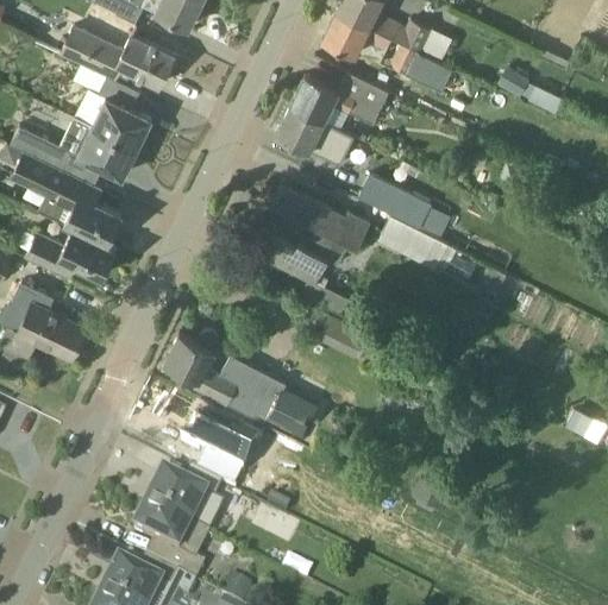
[(189,29),(202,0),(201,0),(131,0),(130,0),(95,0),(94,2),(137,24),(144,7),(189,29)]
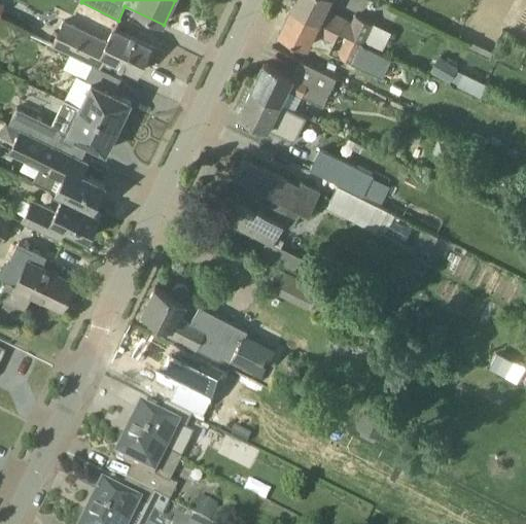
[(296,0),(291,12),(363,46),(374,26),(357,19),(354,27),(331,15),(330,18),(324,15),(331,0),(296,0)]
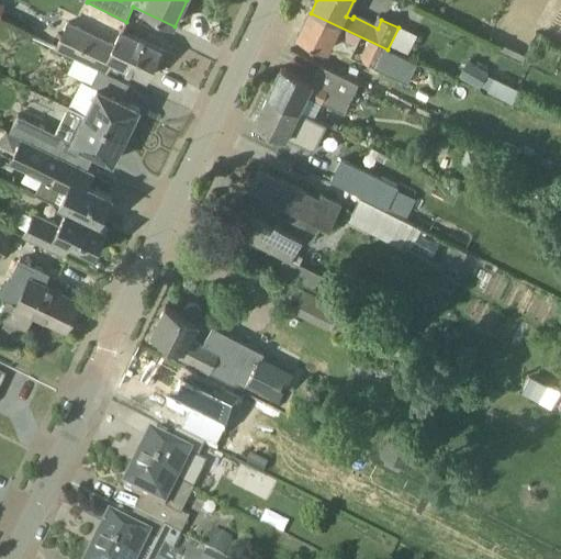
[(388,49),(311,13),(298,37),(328,53),(337,34),(344,36),(341,40),(357,47),(357,46),(366,51),(361,62),(378,69),(388,49)]
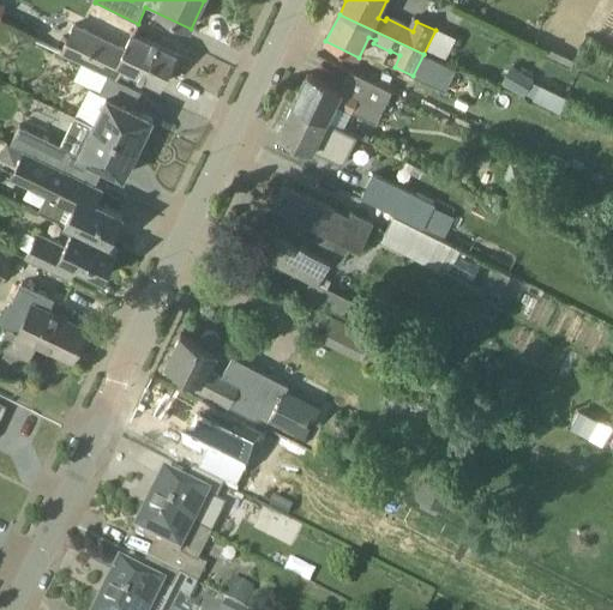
[(76,28),(62,55),(116,82),(122,68),(162,88),(176,56),(133,36),(126,52),(76,28)]
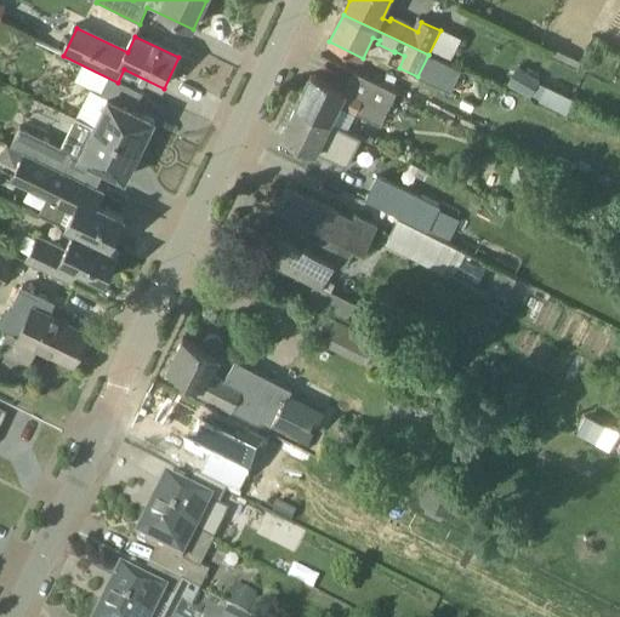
[(297,108),(331,124),(340,107),(381,127),(397,95),(354,74),(345,93),(312,78),(297,108)]
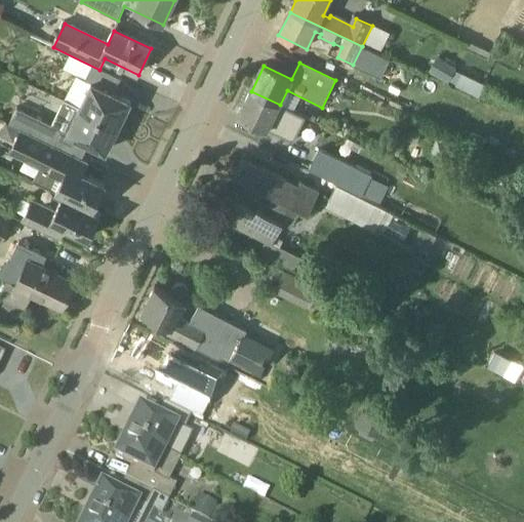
[(456,70),(445,64),(437,79),(447,85),(448,84),(455,73),(456,70)]
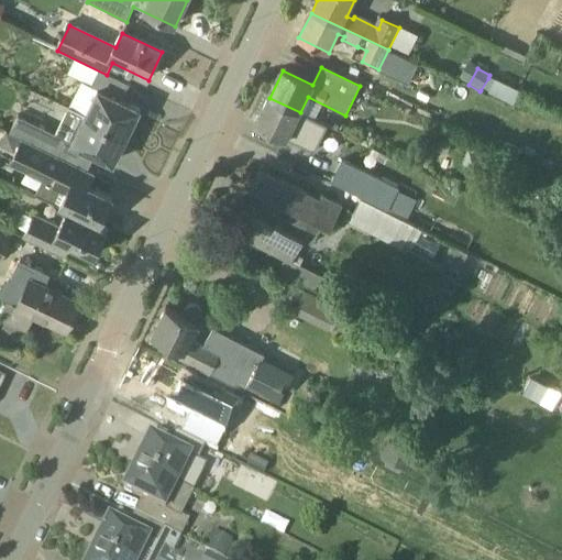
[(86,117),(128,138),(140,110),(117,99),(124,84),(99,72),(91,87),(99,91),(86,117)]
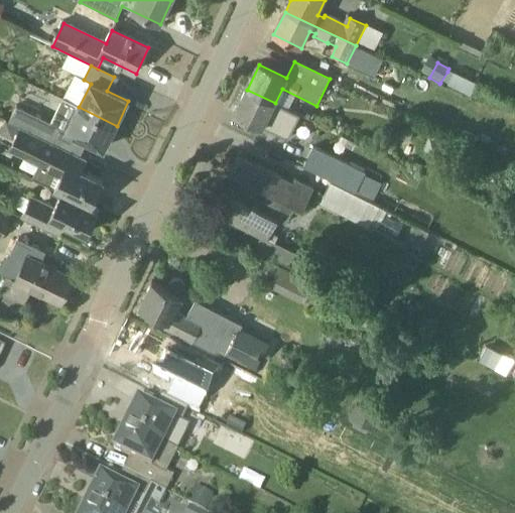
[(453,72),(446,85),(470,95),(476,82),(453,72)]
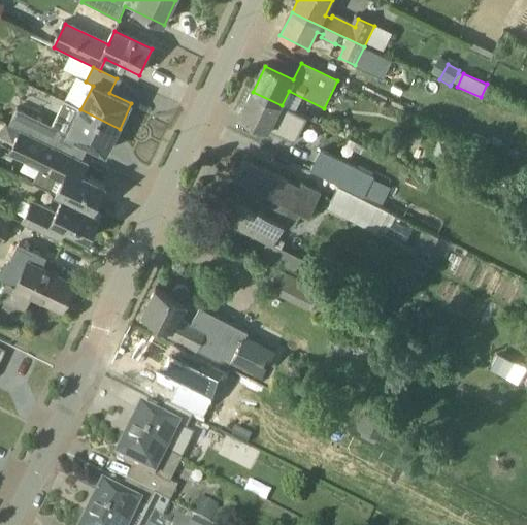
[(287,140),(296,143),(308,118),(282,105),(253,92),(240,117),(287,140)]
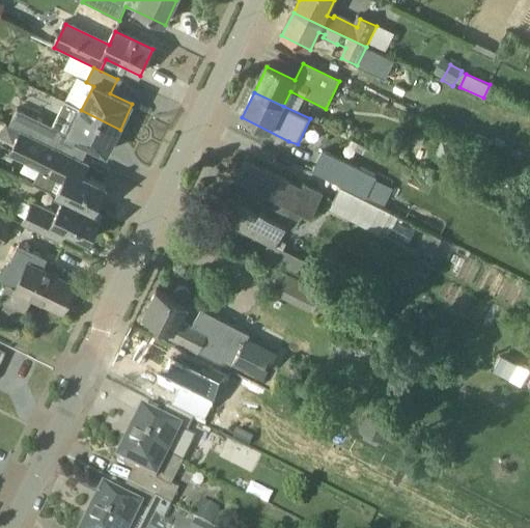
[(120,130),(81,110),(68,136),(18,111),(9,127),(21,132),(78,160),(85,144),(108,155),(120,130)]
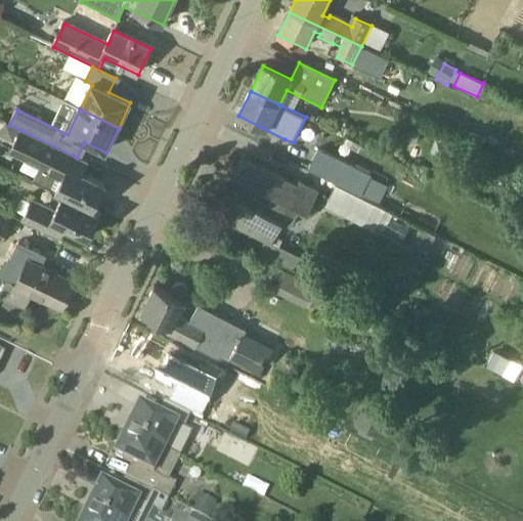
[(13,144),(20,130),(9,125),(7,124),(0,138),(13,144)]
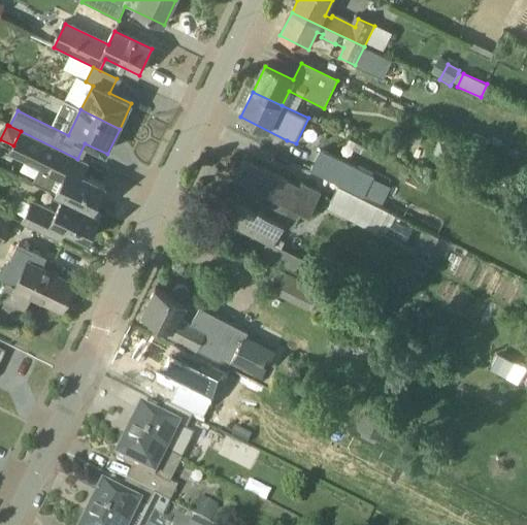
[(9,154),(41,170),(35,184),(64,198),(94,212),(106,187),(84,175),(90,164),(77,159),(21,131),(13,145),(9,154)]
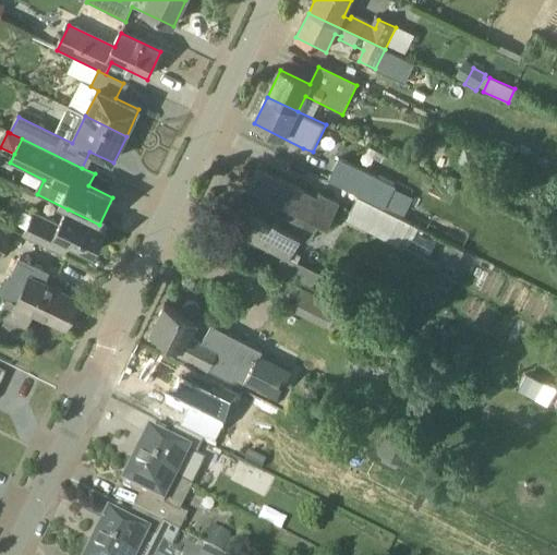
[(438,140),(435,152),(444,154),(447,143),(438,140)]
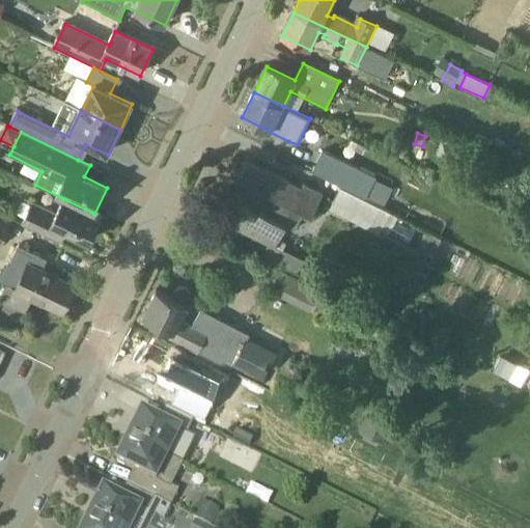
[(323,155),(314,171),(313,172),(367,200),(378,179),(324,153),(323,155)]
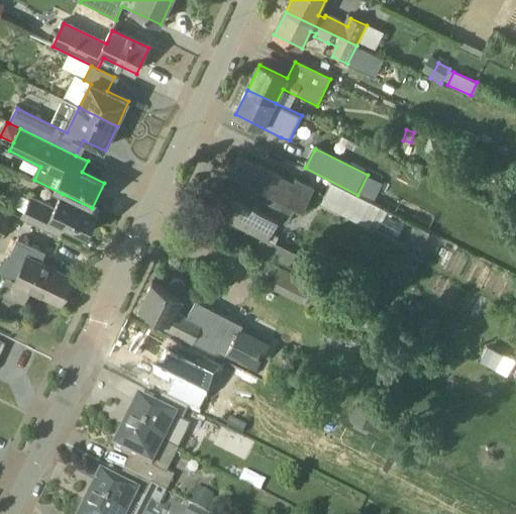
[(223,218),(269,241),(280,219),(277,217),(284,203),(303,213),(314,192),(296,183),(295,186),(239,158),(230,175),(242,181),(223,218)]
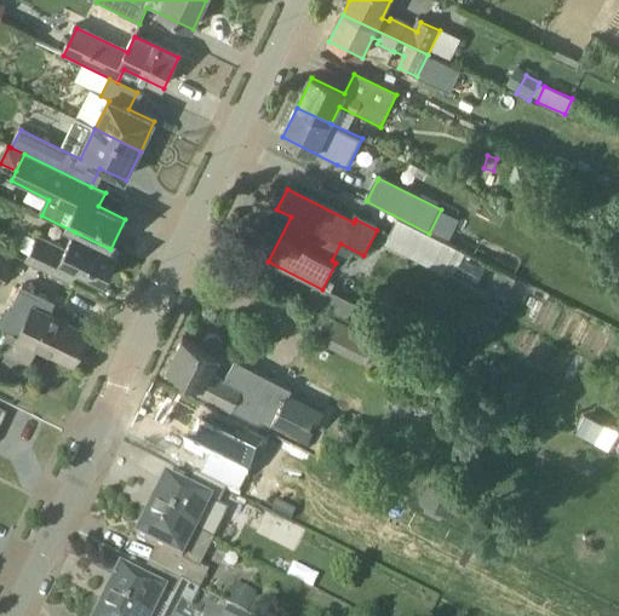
[(454,251),(397,222),(388,241),(445,270),(454,251)]
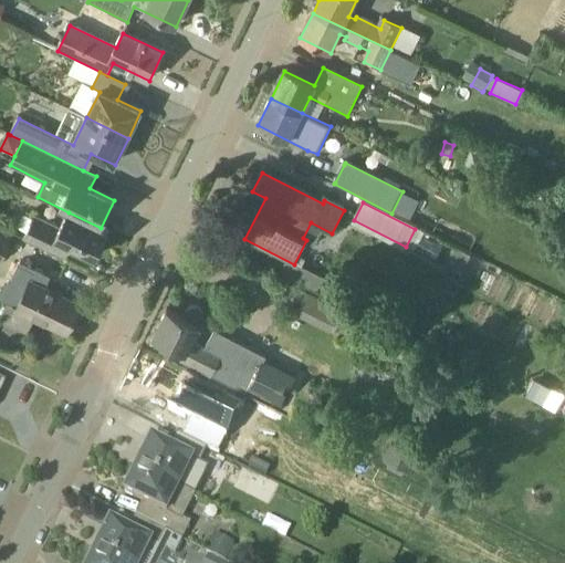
[(108,231),(101,228),(69,212),(61,228),(37,216),(24,240),(65,260),(71,248),(95,259),(108,231)]
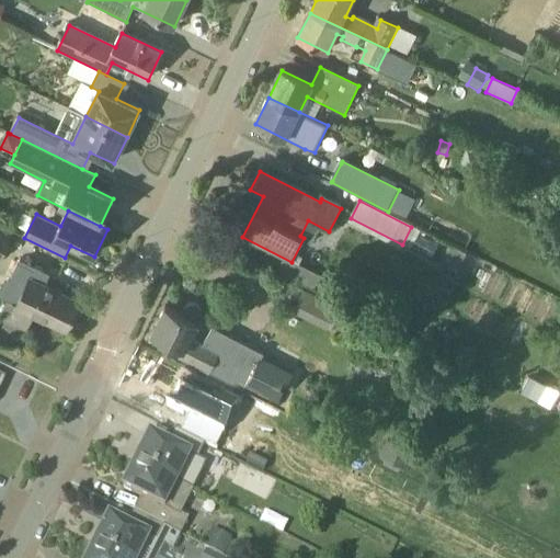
[(0,258),(11,237),(0,230),(0,258)]
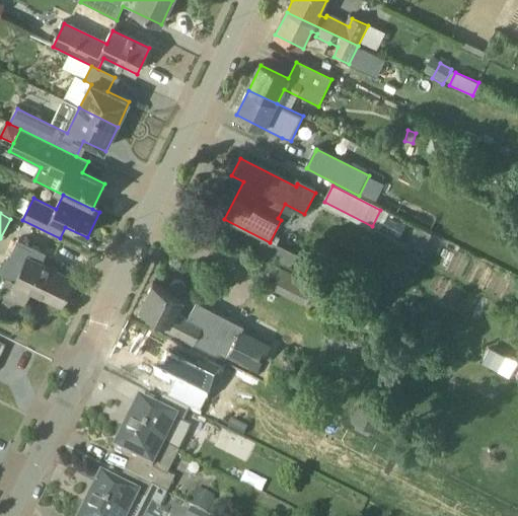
[(26,305),(33,292),(63,306),(75,281),(37,263),(42,251),(33,247),(16,282),(9,279),(2,294),(26,305)]
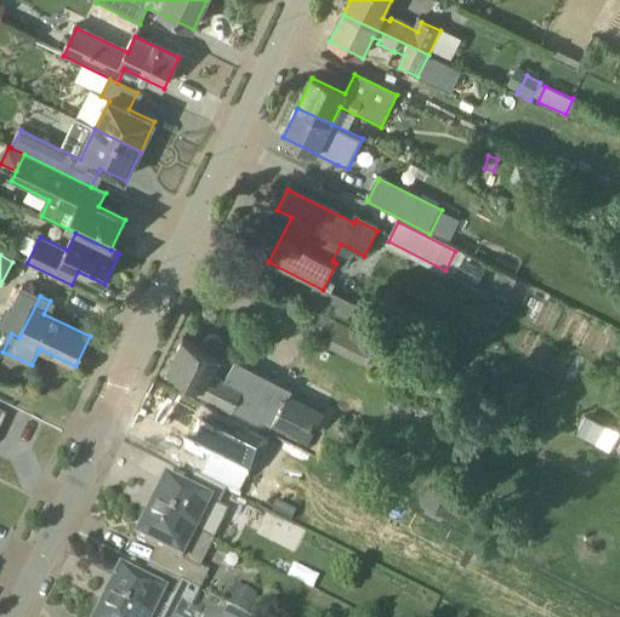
[(206,341),(206,343),(202,350),(185,341),(170,369),(203,387),(198,396),(232,413),(266,432),(285,394),(249,376),(245,383),(231,375),(226,383),(212,376),(212,375),(211,375),(223,352),(223,349),(225,348),(225,347),(225,346),(223,344),(223,343),(222,342),(221,341),(220,340),(219,338),(217,338),(214,337),(214,338),(210,338),(209,340),(208,341),(206,341)]
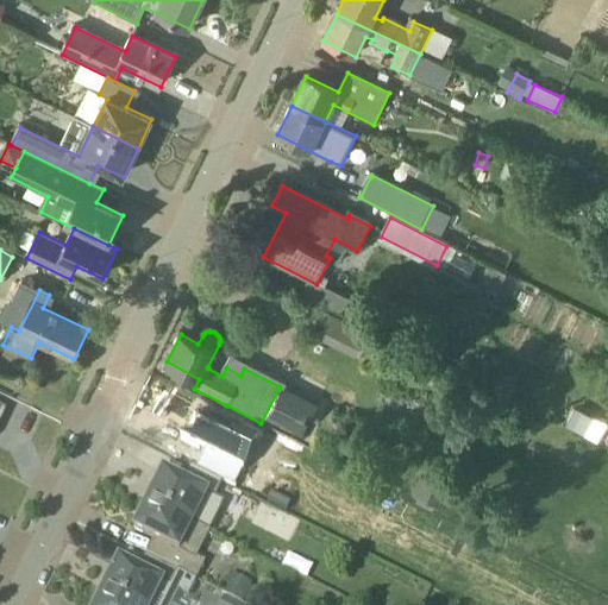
[(319,408),(284,390),(270,417),(305,435),(319,408)]
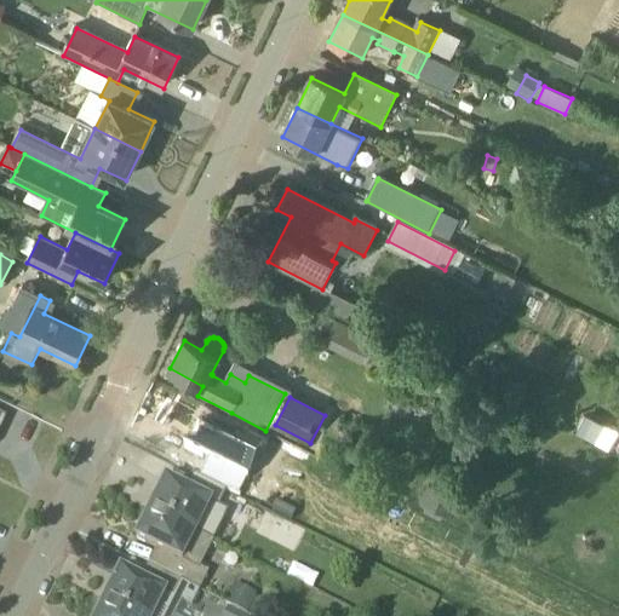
[(200,422),(185,453),(210,465),(201,483),(228,496),(241,502),(250,485),(251,485),(265,455),(200,422)]
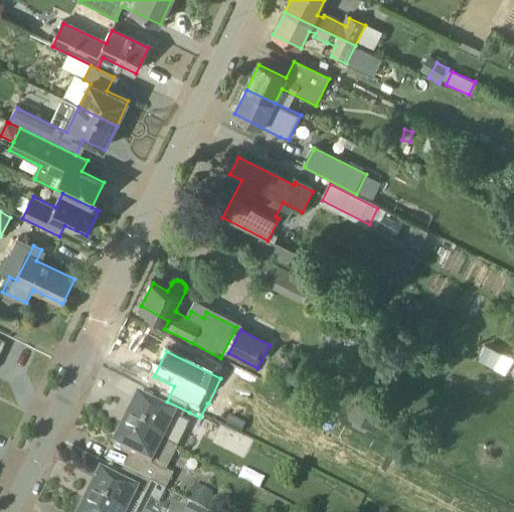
[(139,403),(127,428),(164,447),(176,422),(183,425),(189,412),(167,401),(162,398),(156,411),(139,403)]
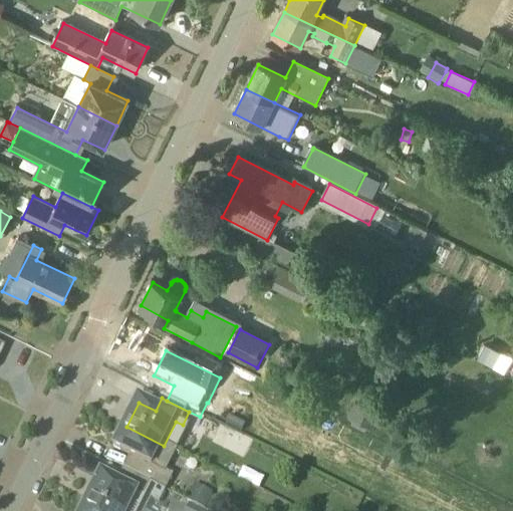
[(178,453),(164,446),(126,427),(114,452),(131,460),(124,473),(152,487),(167,494),(174,480),(167,476),(178,453)]
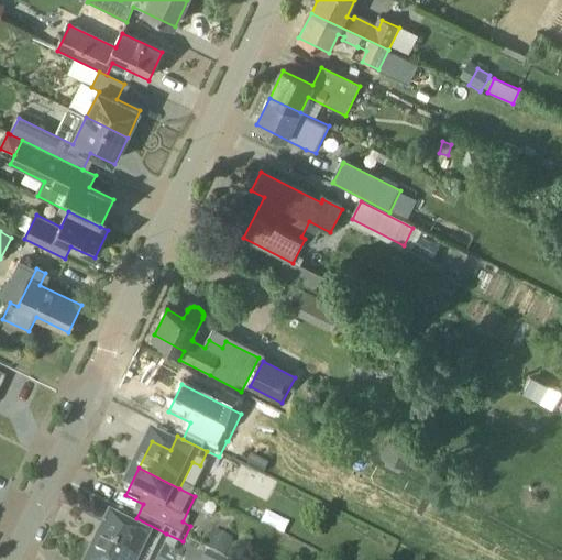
[(260,480),(241,471),(235,482),(254,491),(260,480)]
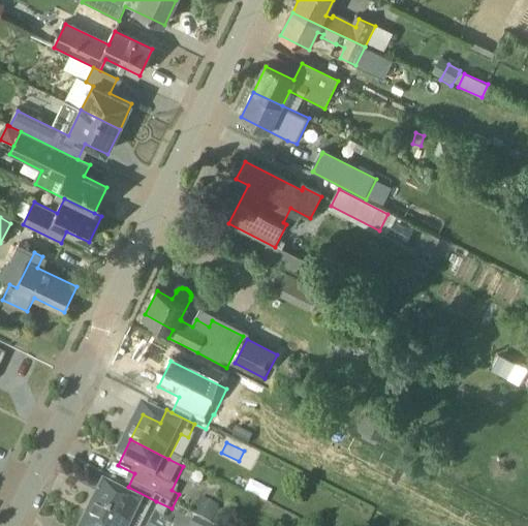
[(259,458),(253,454),(248,463),(255,466),(259,458)]
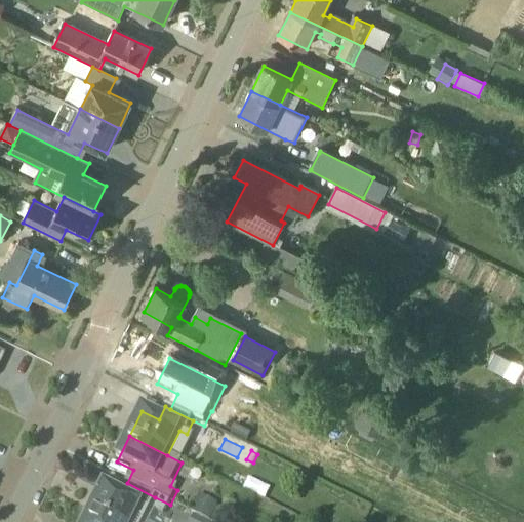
[(244,480),(237,476),(234,484),(240,487),(244,480)]
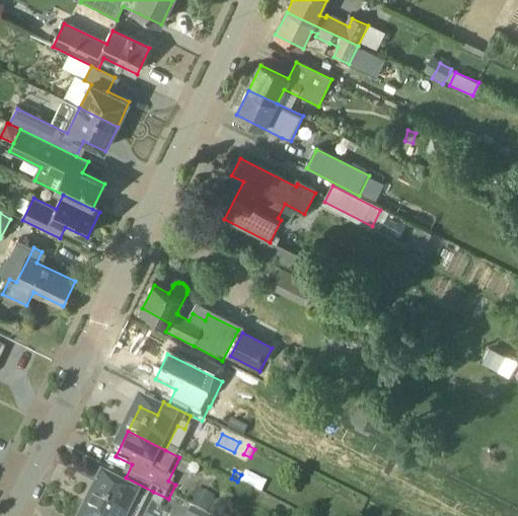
[(153,492),(126,477),(119,491),(102,482),(90,507),(107,515),(149,515),(153,508),(161,512),(168,499),(153,492)]
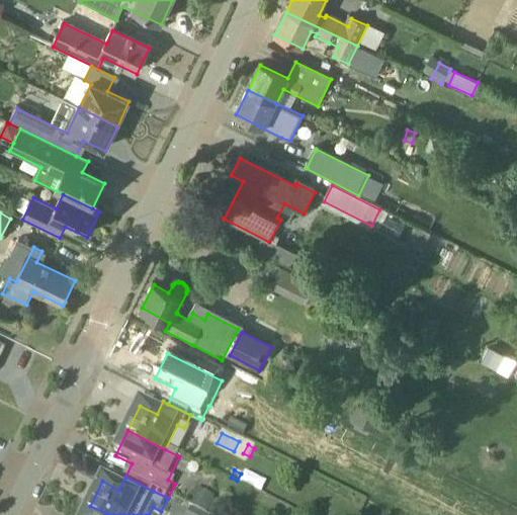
[(216,501),(196,492),(188,508),(201,514),(209,514),(216,501)]
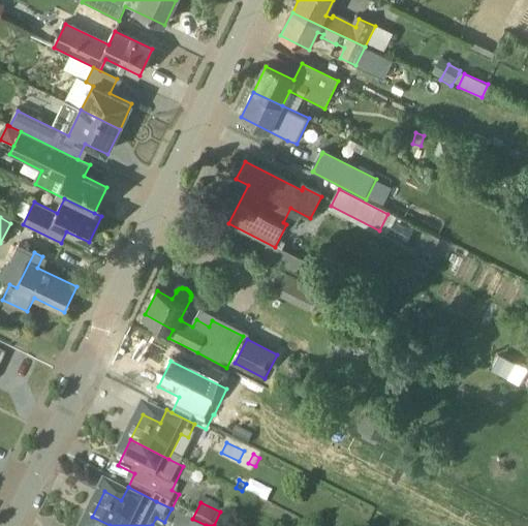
[(110,525),(92,517),(87,525),(110,525)]
